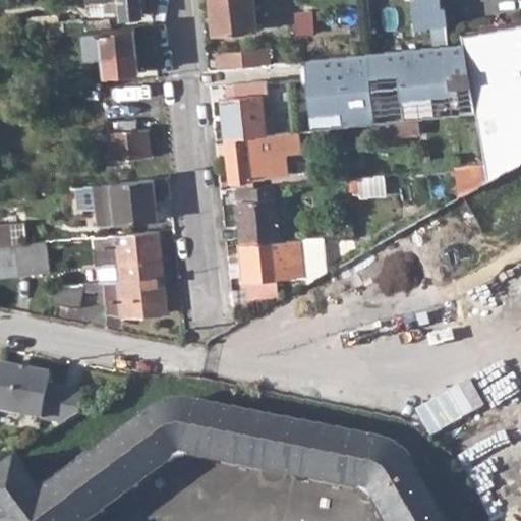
[(88,0),(88,1),(106,0),(119,0),(121,8),(122,15),(142,13),(140,0),(88,0)]
